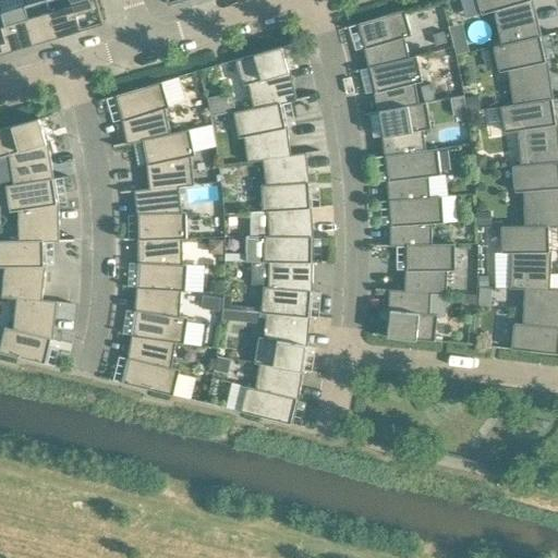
[(35,41),(58,35),(47,0),(36,0),(24,3),(35,41)]
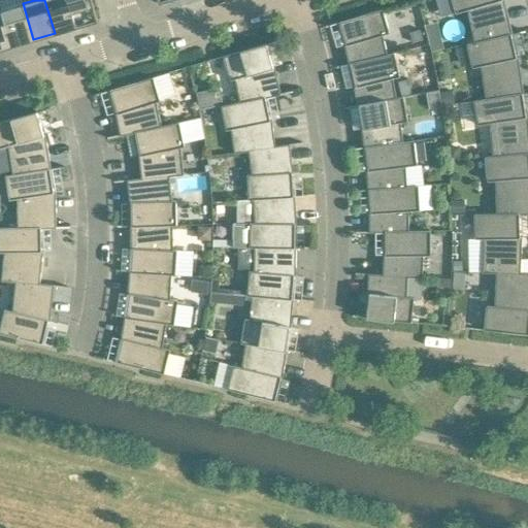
[(44,0),(55,33),(68,29),(75,27),(67,0),(44,0)]
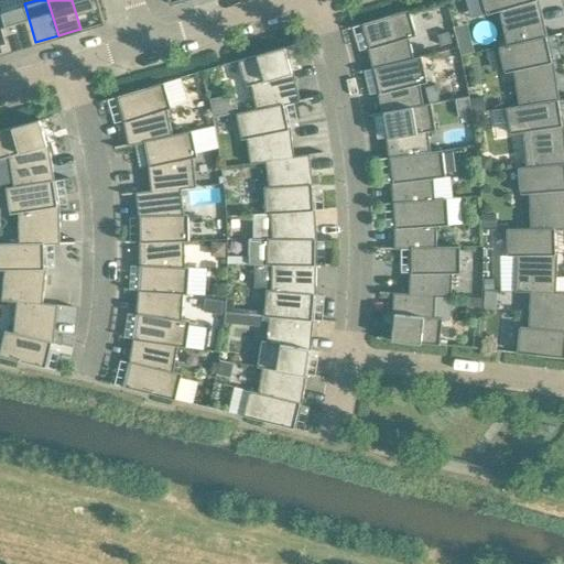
[(72,0),(80,29),(105,21),(97,0),(72,0)]
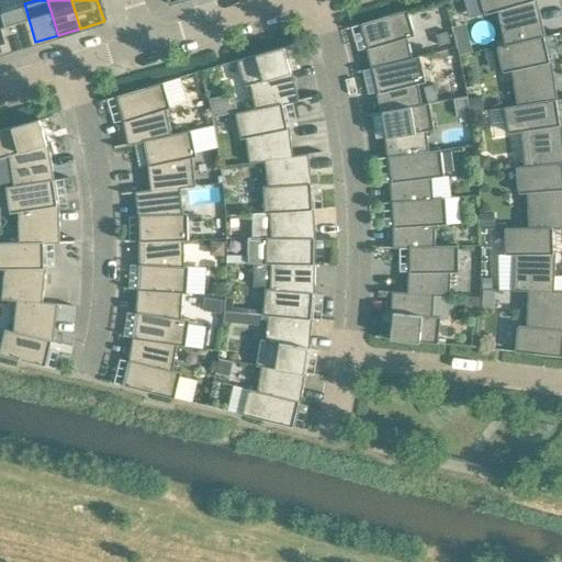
[(480,0),(485,14),(497,10),(505,44),(505,45),(543,36),(544,37),(546,37),(546,35),(537,0),(480,0)]
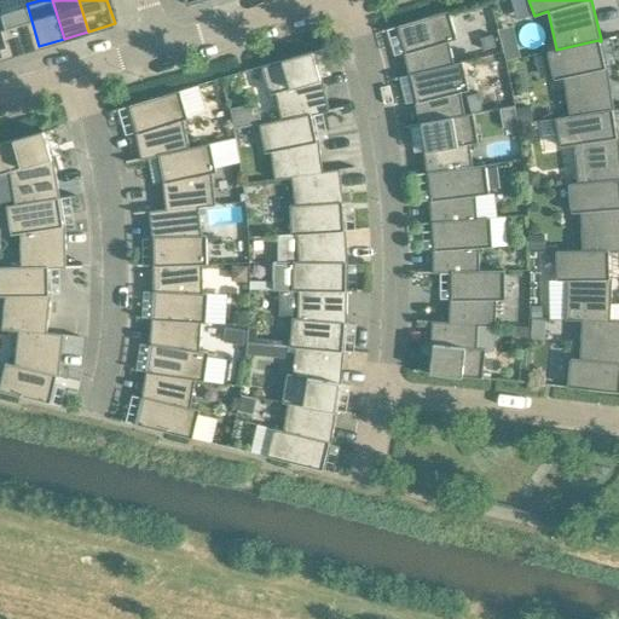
[(39,46),(27,4),(1,11),(15,53),(39,46)]
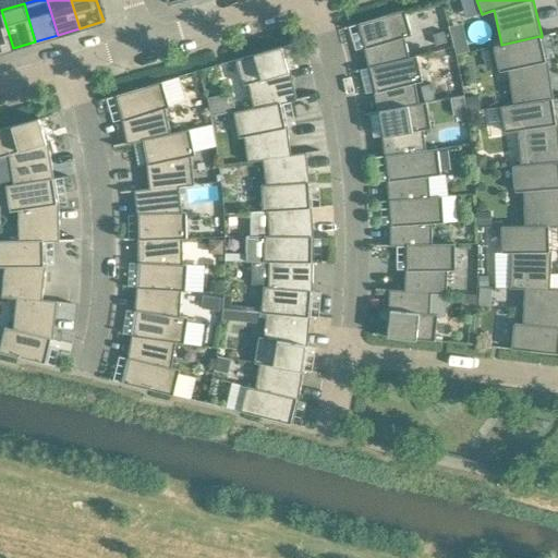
[(0,4),(0,51),(13,48),(1,10),(0,4)]
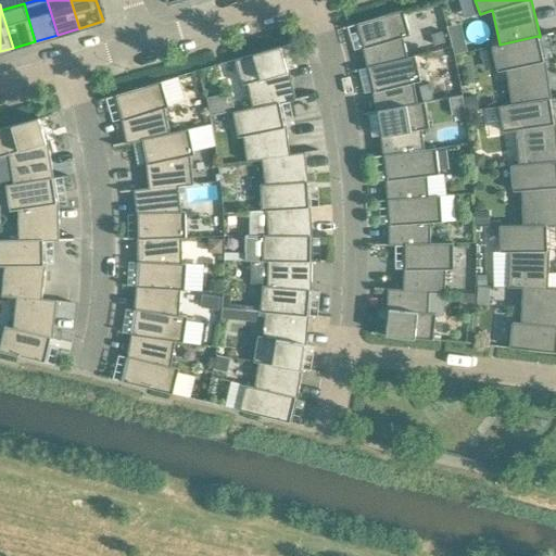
[(403,10),(357,23),(357,24),(364,47),(363,48),(367,66),(367,68),(369,67),(408,58),(407,57),(403,37),(411,35),(403,10)]
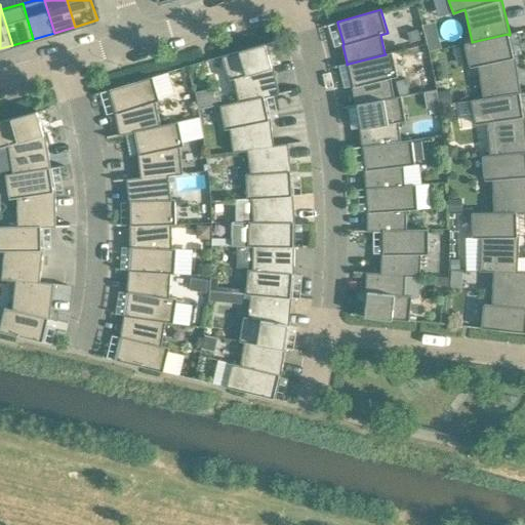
[(417,29),(407,32),(410,42),(421,39),(417,29)]
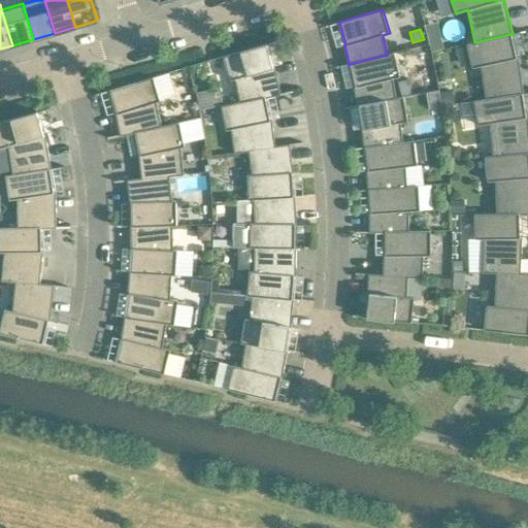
[(474,41),(467,43),(467,44),(472,68),(481,66),(486,98),(486,99),(523,94),(524,94),(524,93),(518,57),(516,57),(512,35),(510,34),(474,42),(474,41)]
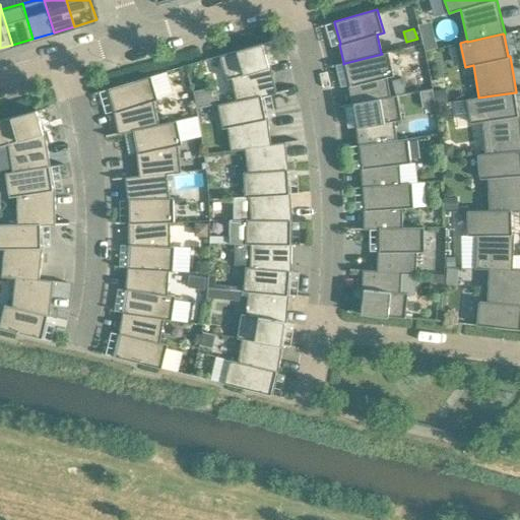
[(435,38),(423,41),(425,51),(438,47),(435,38)]
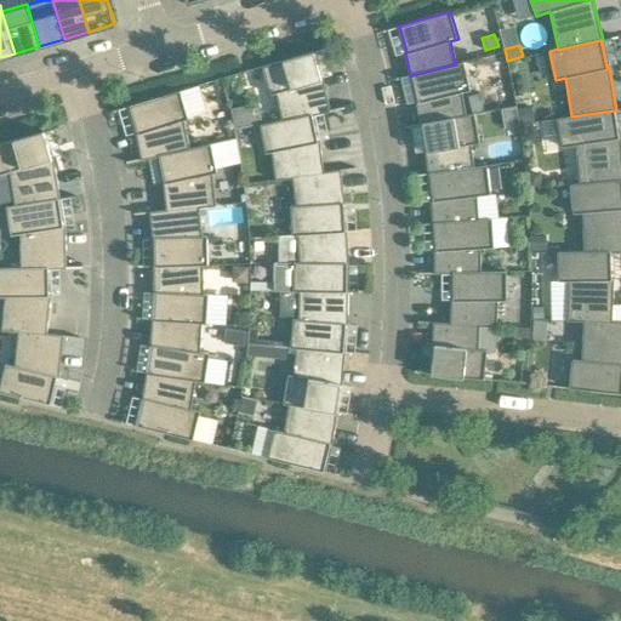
[(313,51),(262,66),(271,93),(275,92),(281,119),(281,121),(312,114),(312,115),(323,113),(330,112),(330,109),(323,78),(322,78),(313,52),(313,51)]
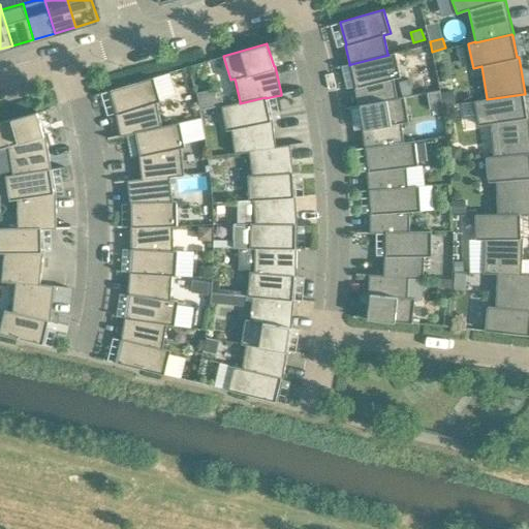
[(389,55),(351,64),(356,86),(354,87),(358,105),(359,106),(360,106),(360,105),(397,98),(397,97),(394,79),(401,76),(395,54),(395,53),(387,54),(389,55)]
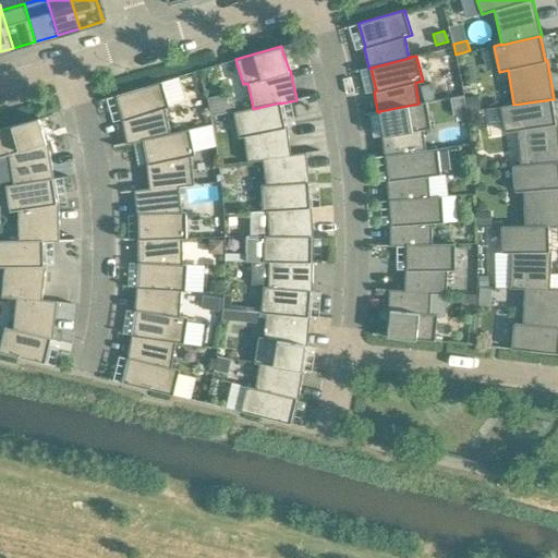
[(161,81),(117,95),(117,96),(123,119),(122,119),(126,142),(126,143),(133,142),(143,141),(143,140),(170,133),(166,108),(169,107),(168,101),(161,81)]
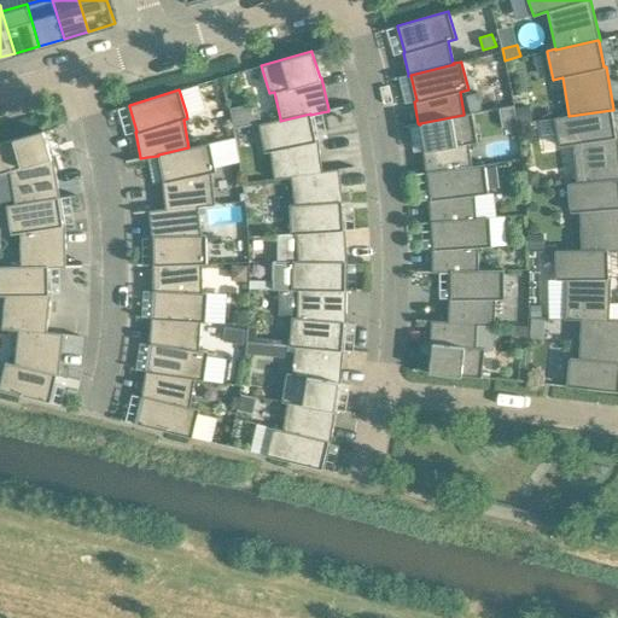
[(256,103),(229,109),(233,127),(261,122),(256,103)]
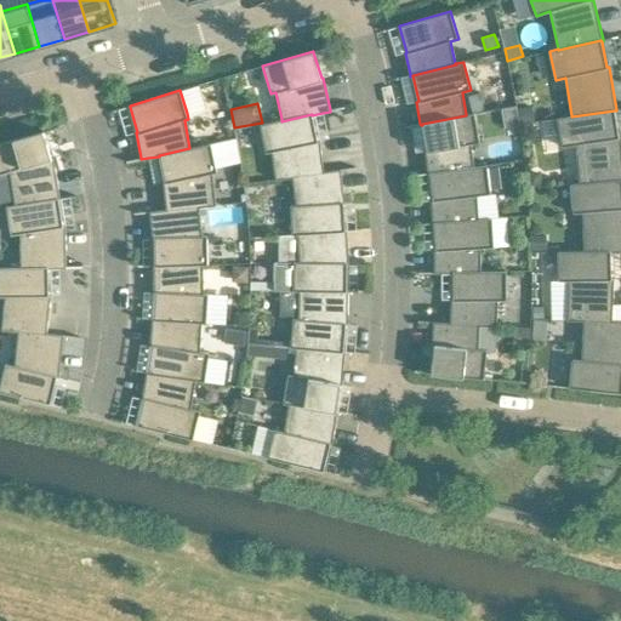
[(531,108),(519,110),(522,123),(534,121),(531,108)]
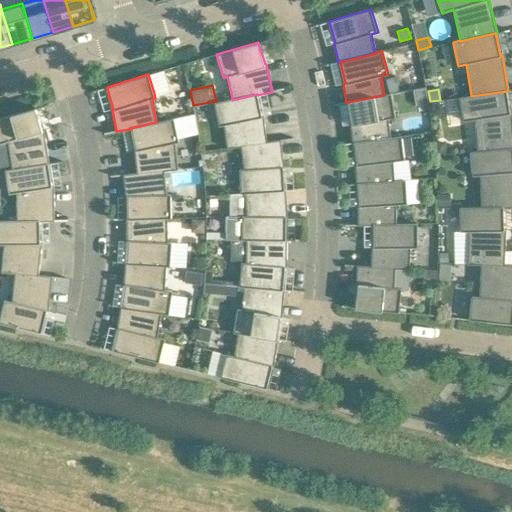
[(471,95),(459,97),(463,121),(475,119),(478,151),(478,152),(511,148),(511,115),(511,112),(510,113),(507,91),(471,96),(471,95)]
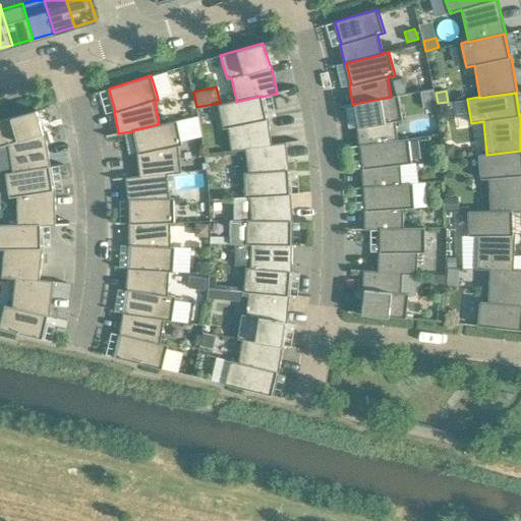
[(391,97),(354,104),(354,105),(358,126),(356,126),(359,145),(359,146),(360,146),(398,140),(397,139),(395,120),(402,119),(398,96),(398,95),(391,96),(391,97)]
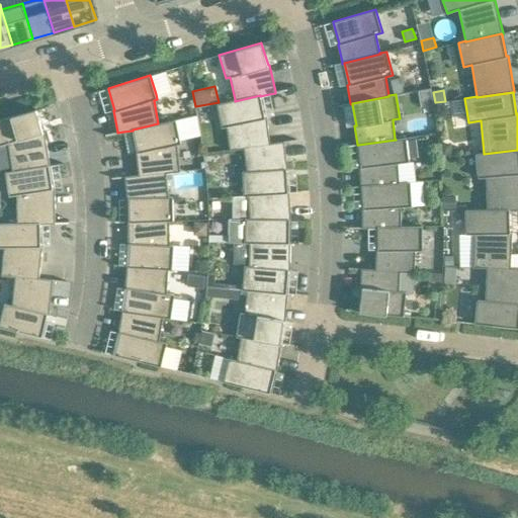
[(235,99),(217,103),(217,105),(222,127),(227,126),(230,149),(230,150),(244,149),(244,148),(270,144),(270,143),(266,117),(265,117),(260,96),(260,95),(235,101),(235,99)]
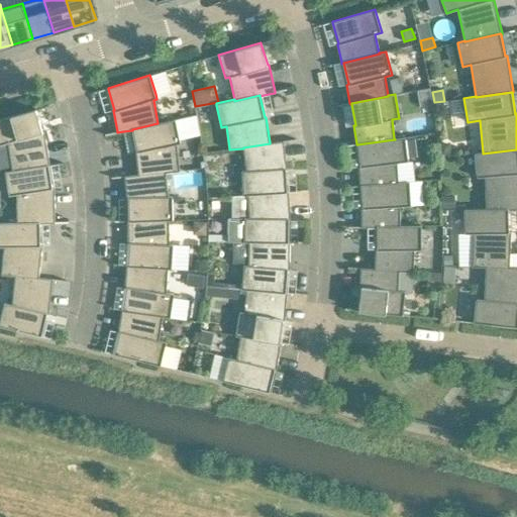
[(36,109),(0,119),(0,144),(8,142),(12,167),(12,171),(48,166),(48,167),(50,166),(49,165),(44,131),(42,131),(36,110),(36,109)]
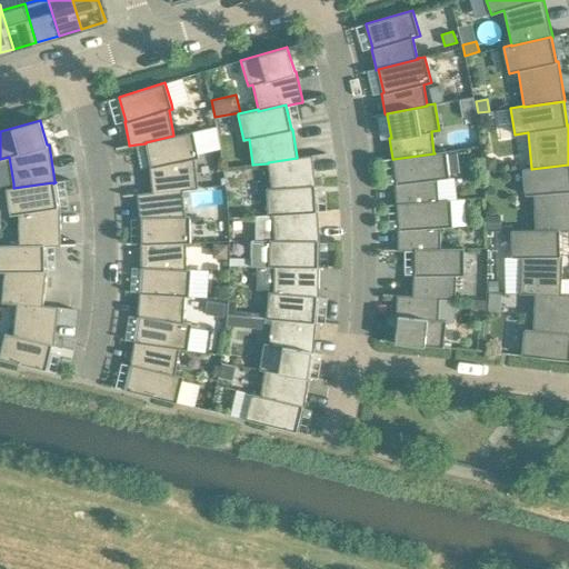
[(173,136),(146,142),(146,143),(150,167),(149,167),(152,191),(152,192),(182,189),(182,190),(198,188),(198,187),(195,159),(199,158),(198,153),(193,131),(173,136)]
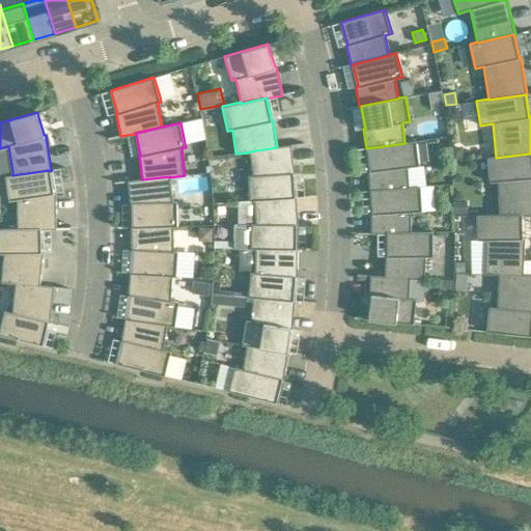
[(406,143),(367,148),(370,171),(368,171),(369,190),(369,191),(371,191),(410,188),(409,187),(408,167),(419,166),(416,142),(416,141),(404,142),(406,143)]
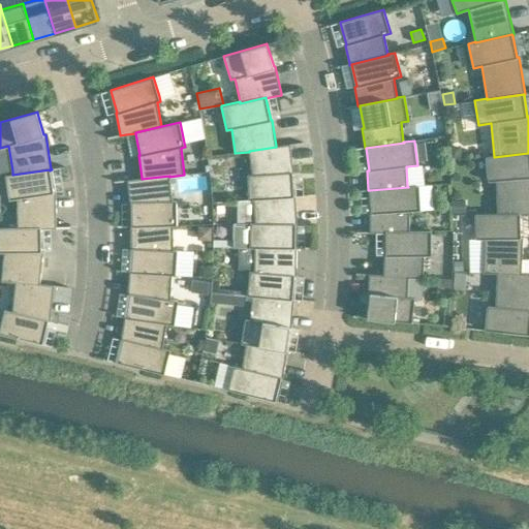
[(252,175),(247,175),(249,199),(253,199),(253,198),(293,196),(293,195),(292,174),(294,173),(290,146),(290,144),(276,146),(276,147),(249,151),(249,152),(252,175)]
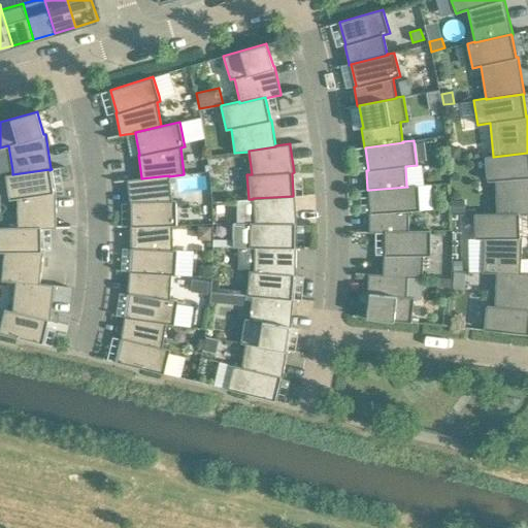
[(456,147),(449,147),(450,159),(462,158),(461,151),(456,147)]
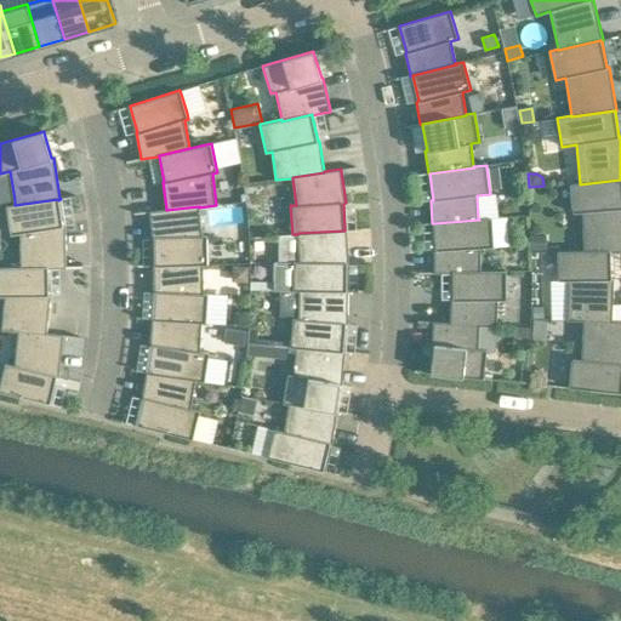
[(580,183),(570,184),(573,214),(582,212),(584,251),(584,252),(610,251),(610,252),(620,251),(620,180),(580,184),(580,183)]
